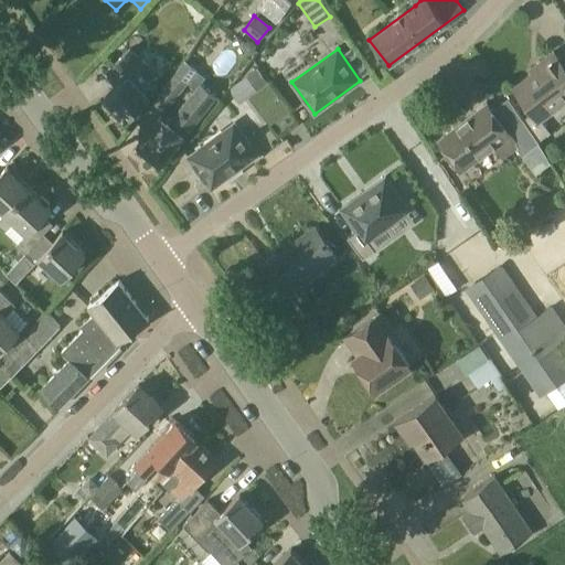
[(129,50),(104,72),(116,86),(104,97),(125,120),(150,97),(144,91),(157,78),(129,50)]
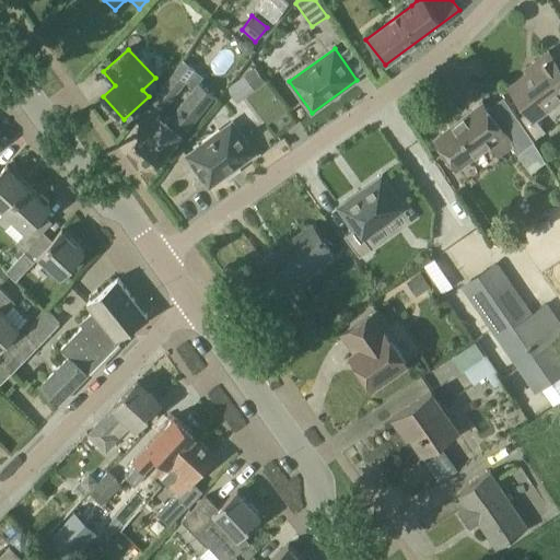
[(559,97),(559,55),(555,59),(549,51),(535,61),(537,66),(510,86),(527,109),(517,118),(532,140),(533,139),(545,131),(534,117),(559,97)]
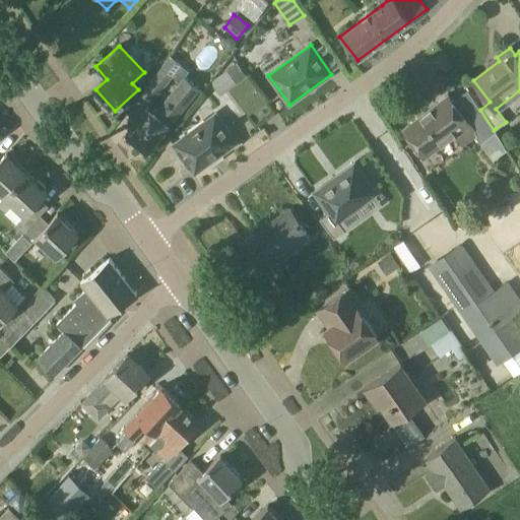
[(171,75),(180,63),(170,56),(161,68),(141,93),(151,101),(171,75)]
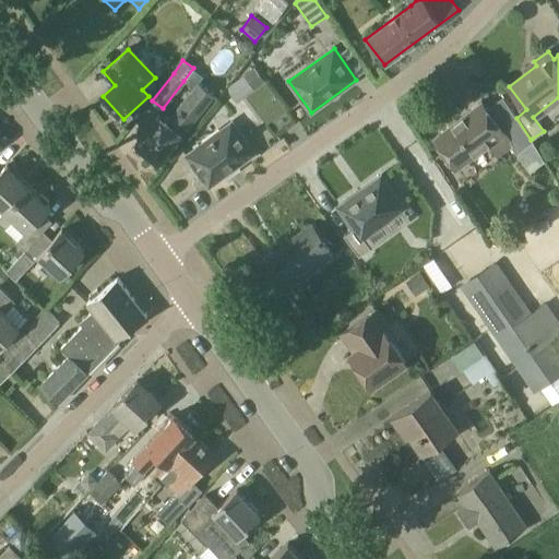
[(256,68),(244,75),(252,88),(264,81),(256,68)]
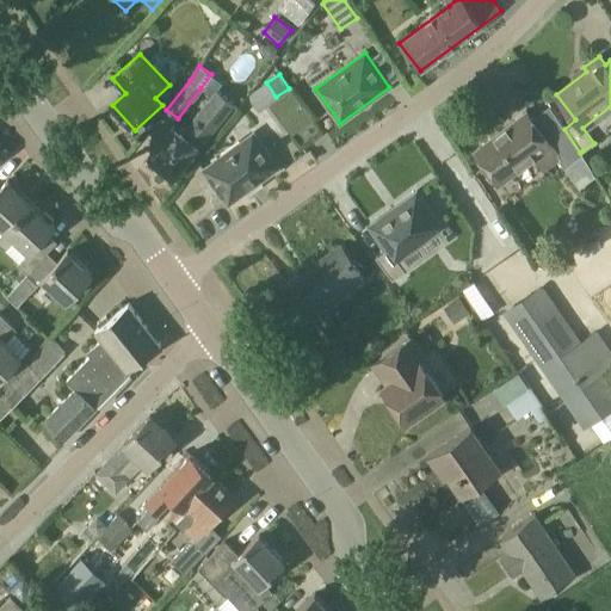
[(234,104),(217,91),(184,133),(174,125),(148,156),(174,178),(234,104)]
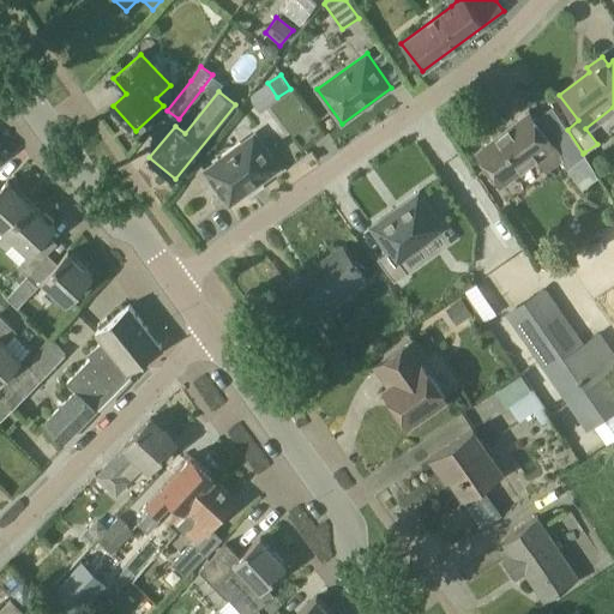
[(529,110),(476,151),(501,185),(536,157),(554,144),(563,155),(561,156),(564,158),(561,160),(567,168),(585,155),(584,152),(583,154),(567,130),(552,142),(529,110)]
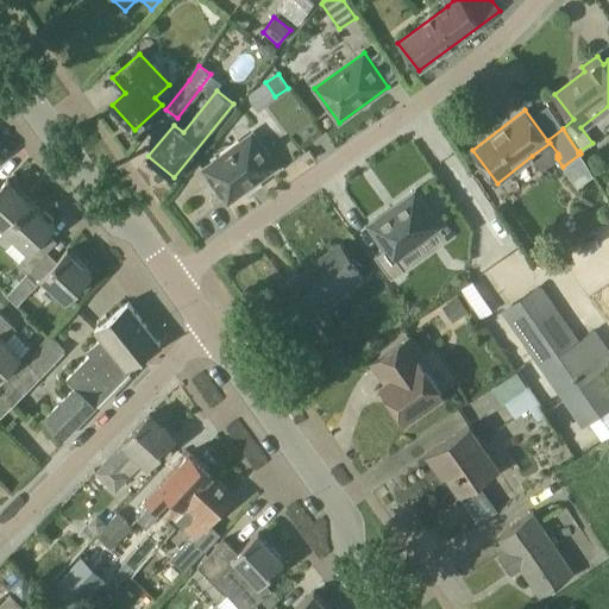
[(277,168),(267,154),(256,138),(246,137),(202,169),(212,182),(208,184),(213,190),(219,190),(227,203),(277,168)]
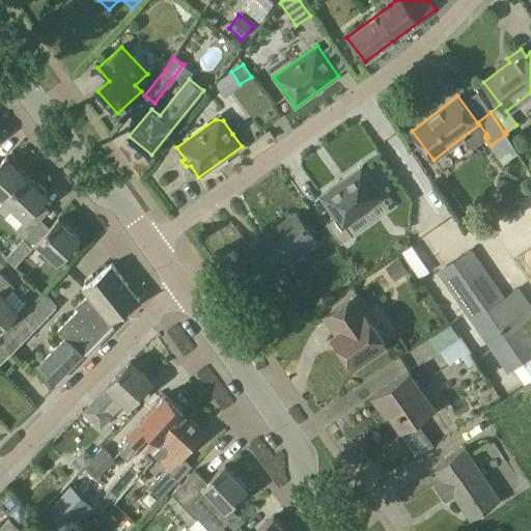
[(0,204),(27,175),(6,157),(0,163),(0,204)]
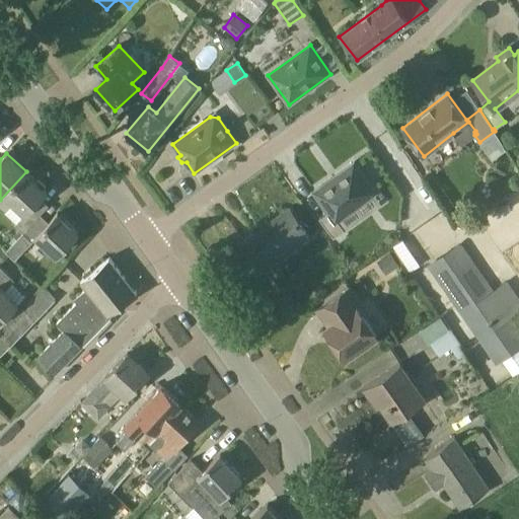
[(375,192),(354,162),(314,191),(336,220),(375,192)]
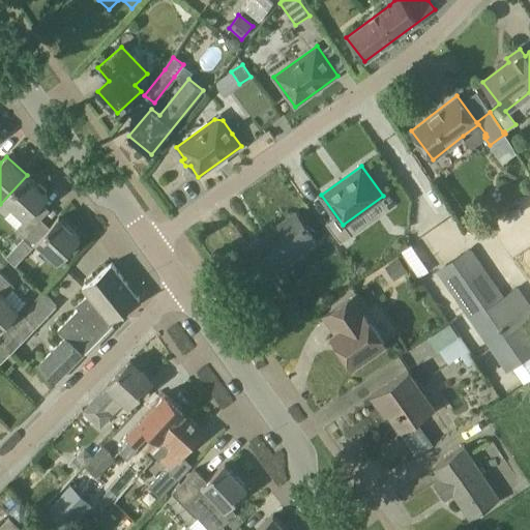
[(0,212),(3,216),(12,207),(24,217),(13,229),(23,238),(40,219),(50,210),(40,202),(48,195),(27,175),(0,204),(0,212)]
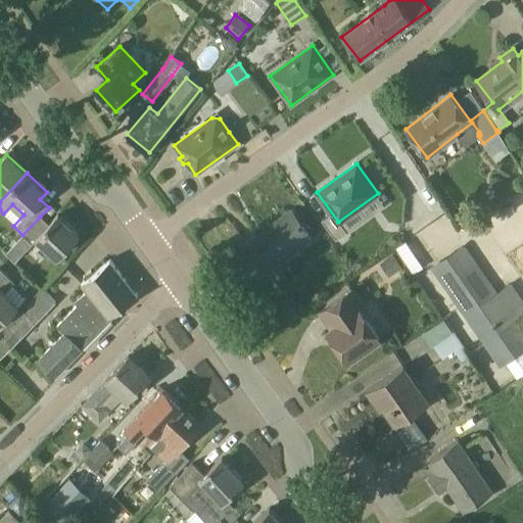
[(458,207),(460,229),(474,228),(473,206),(458,207)]
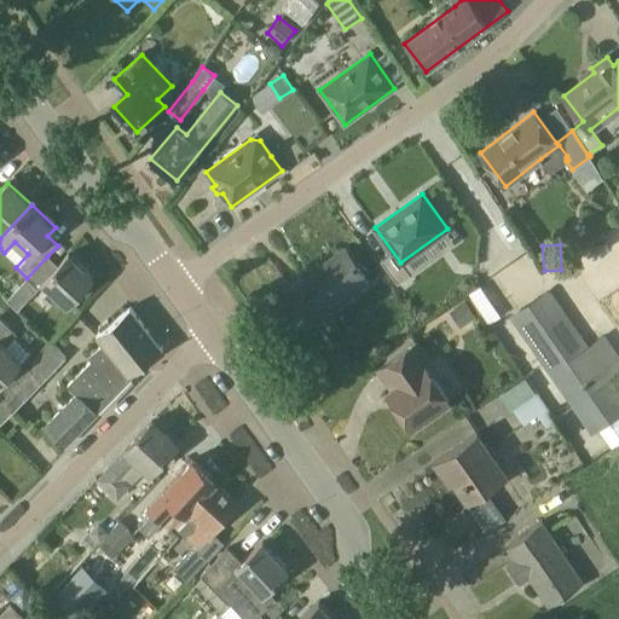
[(366,279),(345,249),(287,291),(308,322),(366,279)]
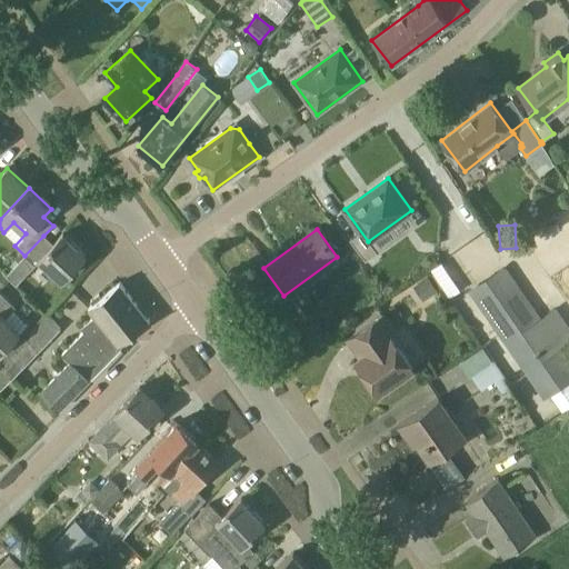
[(43,236),(25,256),(6,276),(15,285),(38,260),(60,281),(86,255),(62,233),(53,243),(43,236)]
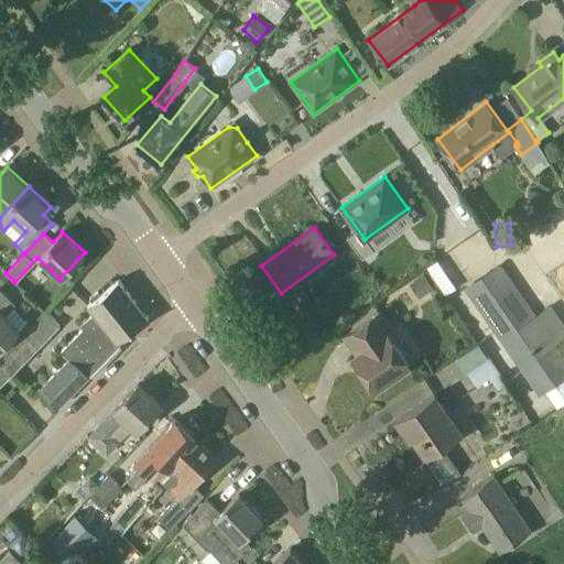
[(499,267),(467,289),(538,391),(563,372),(563,360),(553,345),(563,337),(563,323),(550,305),(534,317),(499,267)]
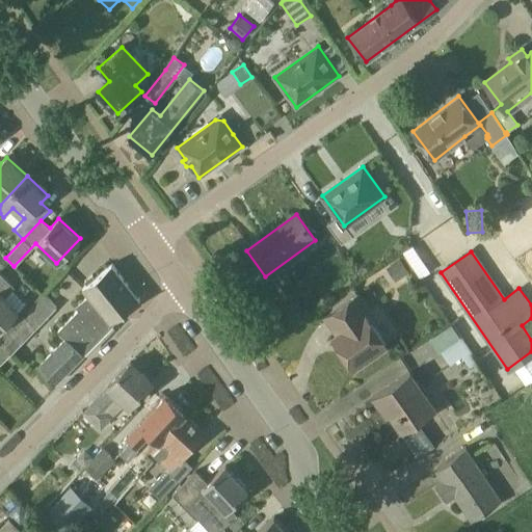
[(400,259),(387,268),(395,282),(409,272),(400,259)]
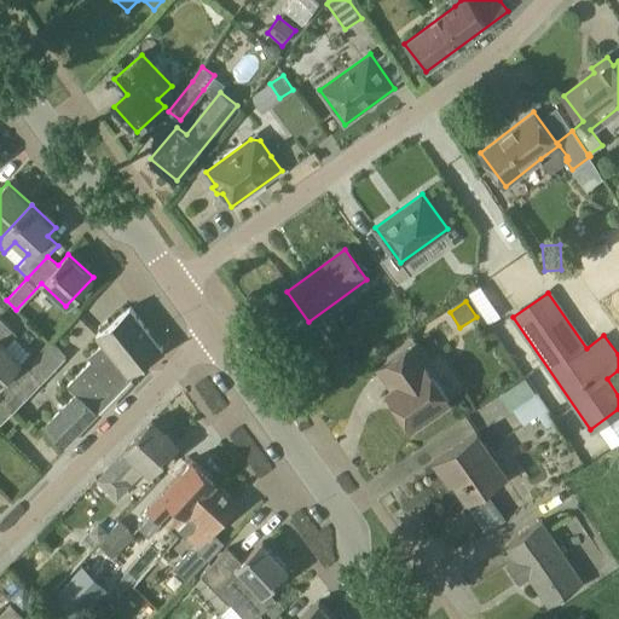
[(133,377),(131,374),(162,348),(131,307),(111,323),(108,319),(99,325),(102,330),(98,333),(105,343),(88,356),(92,359),(68,383),(77,393),(45,427),(64,446),(133,377)]
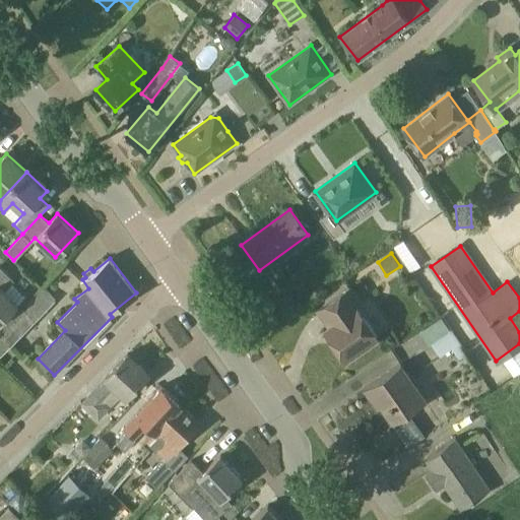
[(5,290),(14,281),(0,267),(0,323),(18,304),(5,290)]
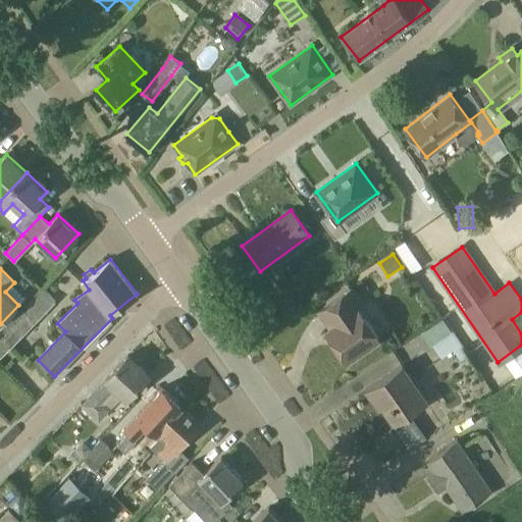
[(379,338),(358,308),(363,305),(351,288),(318,311),(330,328),(326,331),(347,361),(379,338)]
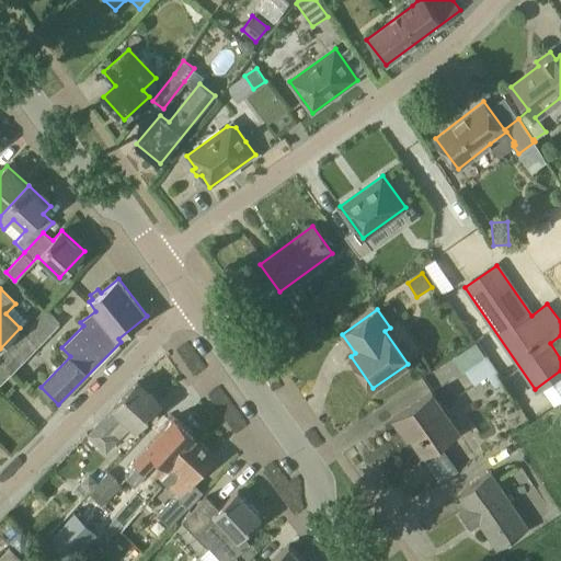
[(58,324),(46,312),(0,357),(0,362),(11,374),(58,324)]
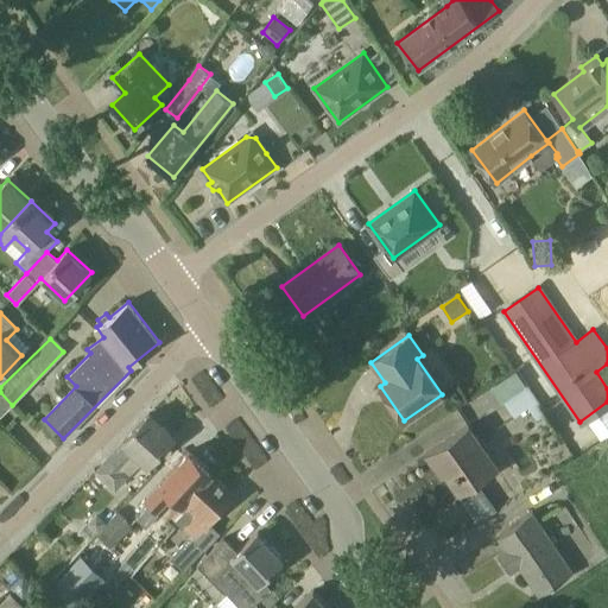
[(536,405),(523,368),(496,379),(510,415),(536,405)]
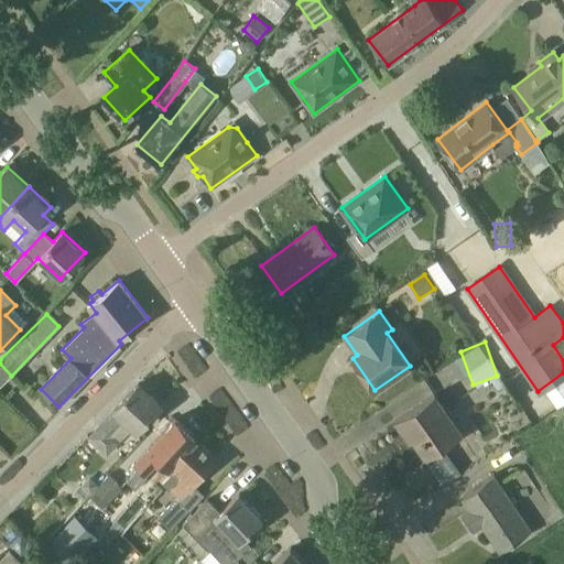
[(138,383),(88,436),(107,453),(119,441),(111,433),(126,419),(138,431),(161,405),(138,383)]
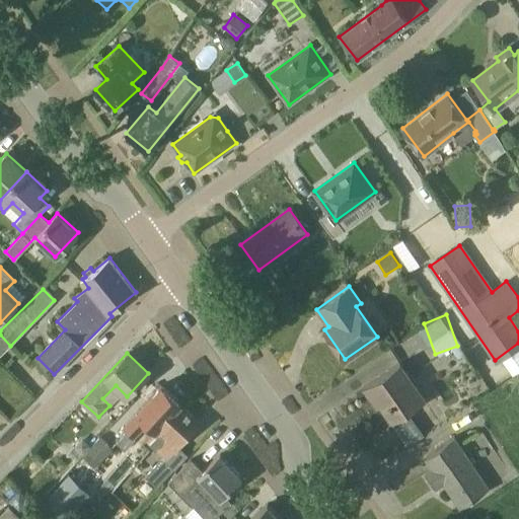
[(399,362),(379,376),(363,387),(372,400),(375,398),(391,422),(425,399),(399,362)]
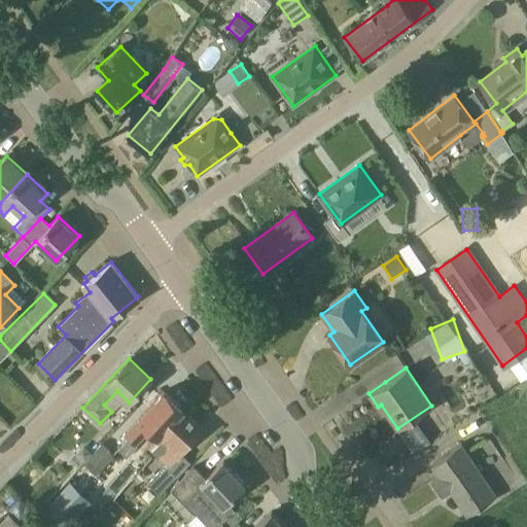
[(184,410),(164,391),(139,418),(139,419),(125,434),(134,444),(149,428),(157,435),(159,436),(181,411),(182,412),(182,411),(184,410)]
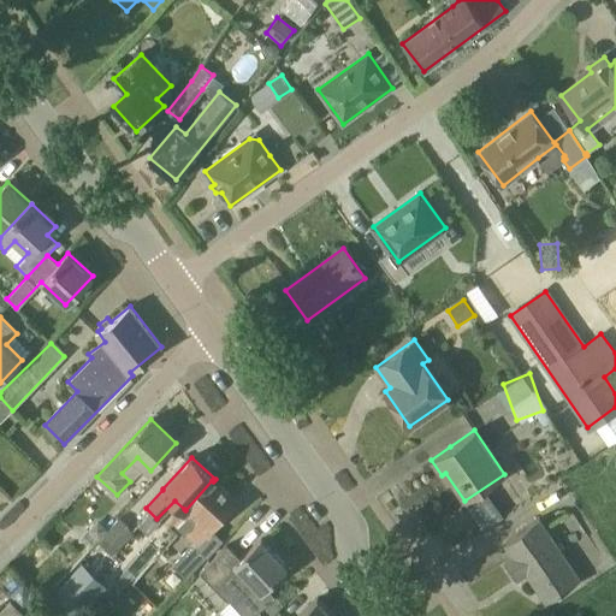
[(175,519),(199,540),(212,526),(235,501),(213,480),(213,481),(212,480),(185,510),(184,509),(175,519)]
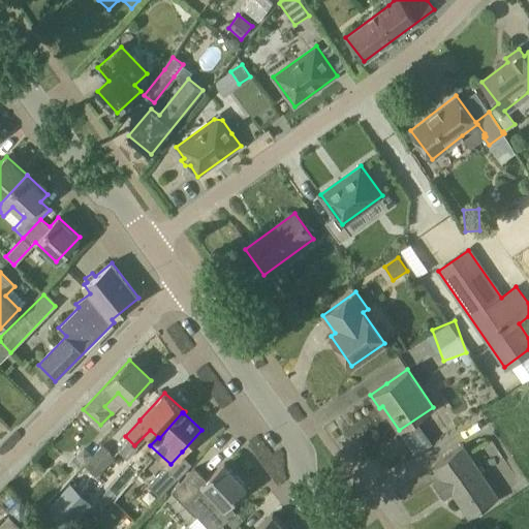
[(115,457),(102,445),(84,464),(96,477),(115,457)]
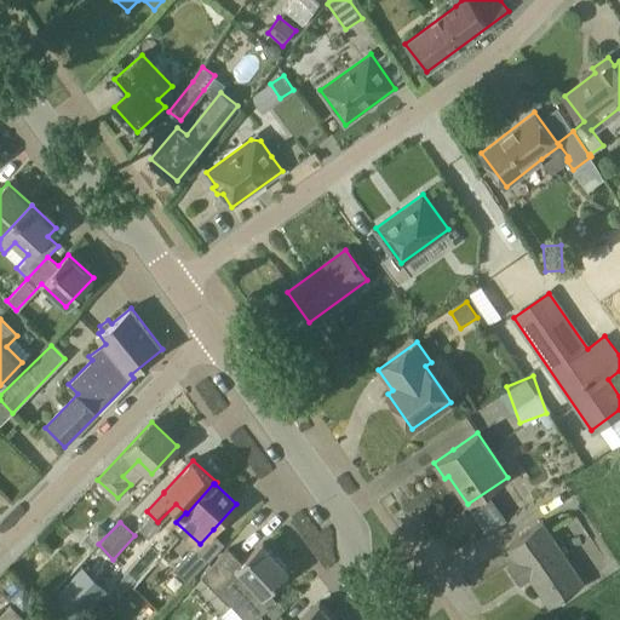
[(543,522),(509,545),(517,558),(506,564),(520,584),(530,577),(550,607),(584,584),(543,522)]
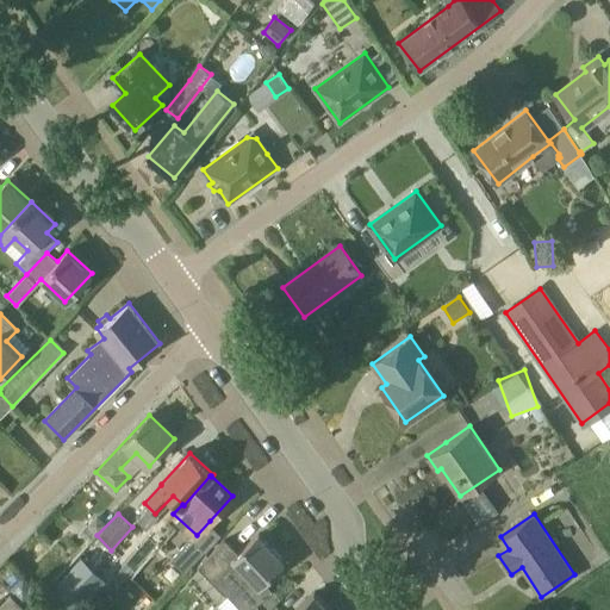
[(87,524),(97,534),(107,524),(98,515),(87,524)]
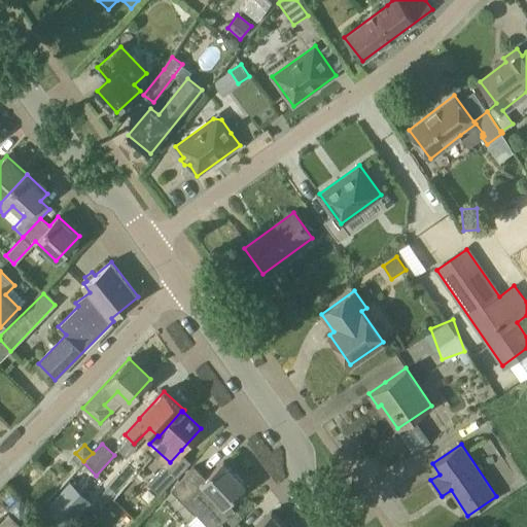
[(245,485),(223,461),(202,483),(189,470),(170,488),(195,514),(196,513),(209,526),(216,526),(236,508),(227,501),(245,485)]
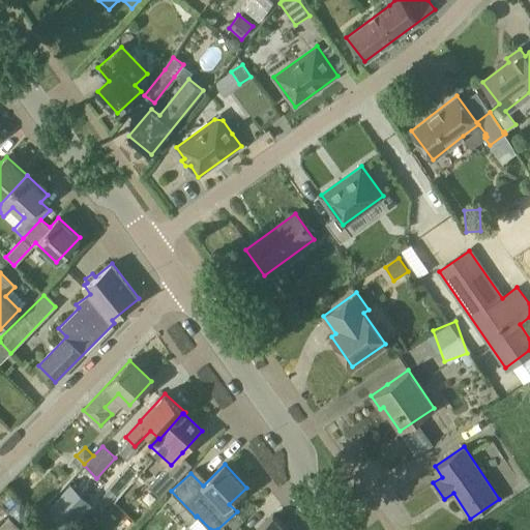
[(177,479),(165,468),(147,486),(159,497),(177,479)]
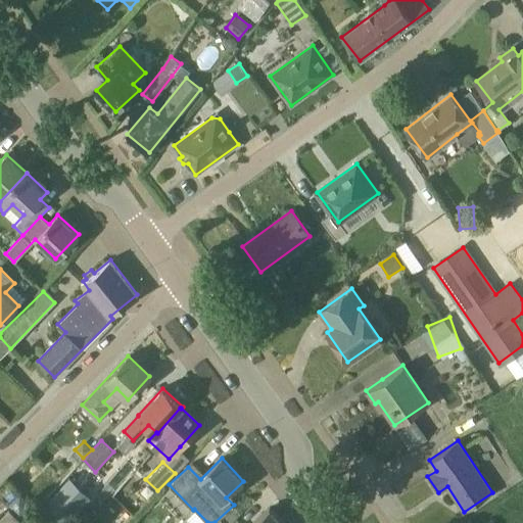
[(63,522),(90,497),(69,476),(43,503),(62,522),(63,522)]
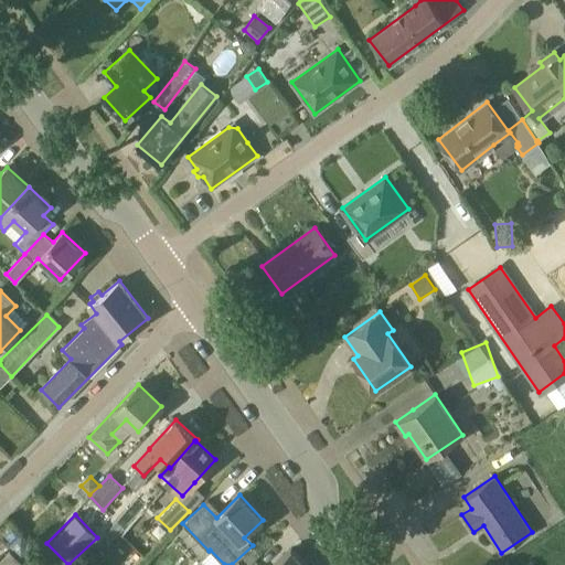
[(307,564),(290,548),(273,564),(307,564)]
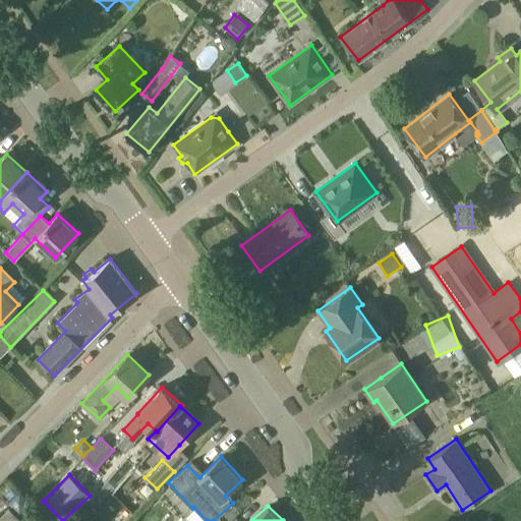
[(0,520),(14,520),(18,518),(8,508),(0,516),(0,520)]
